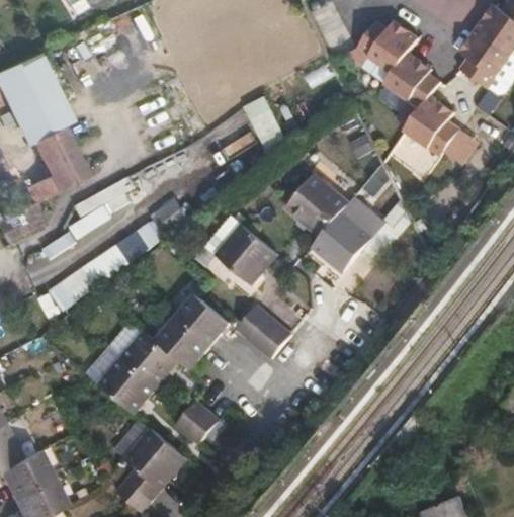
[(81,0),(86,8),(99,0),(81,0)]
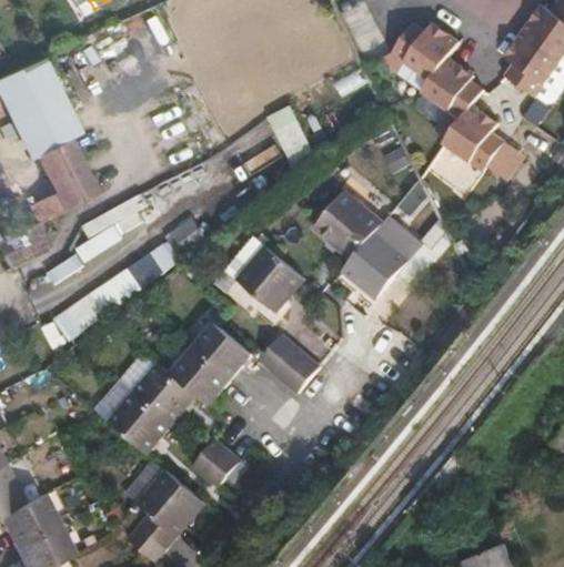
[(524,33),(561,59),(563,53),(563,3),(559,0),(554,0),(547,10),(539,3),(526,21),(531,24),(524,33)]
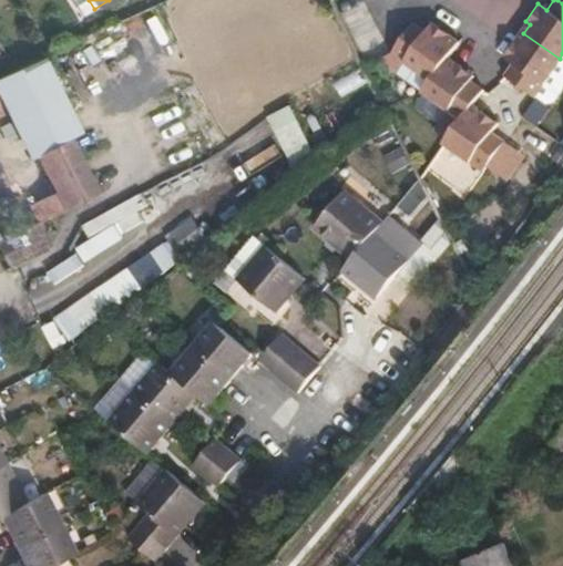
[(519,30),(523,33),(530,24),(525,21),(519,30)]
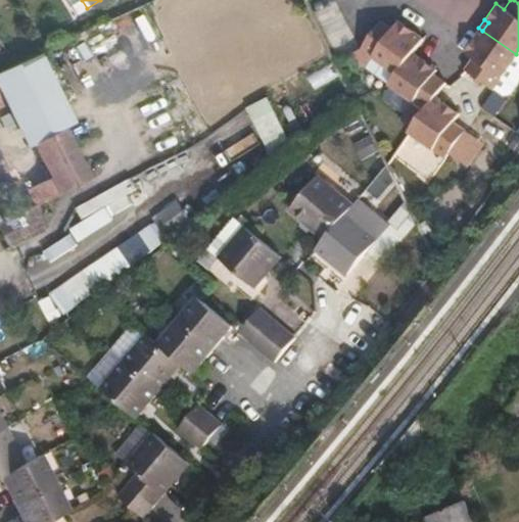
[(367,55),(393,74),(407,56),(410,52),(417,42),(409,36),(412,32),(395,20),(390,29),(378,20),(358,49),(347,53),(360,65),(367,55)]
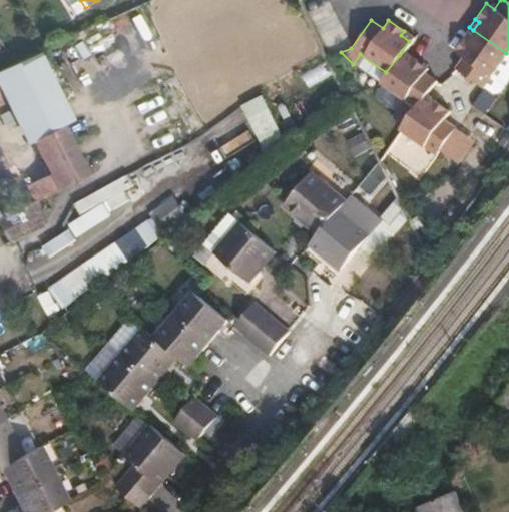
[(468,38),(473,30),(469,27),(464,35),(468,38)]
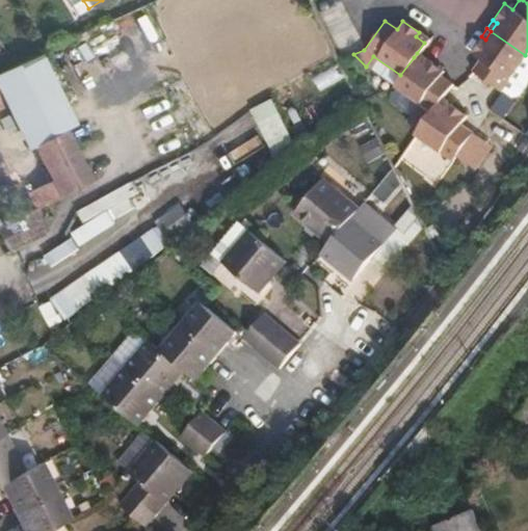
[(469,71),(499,90),(525,55),(491,31),(485,40),(481,36),(469,52),(478,58),(469,71)]
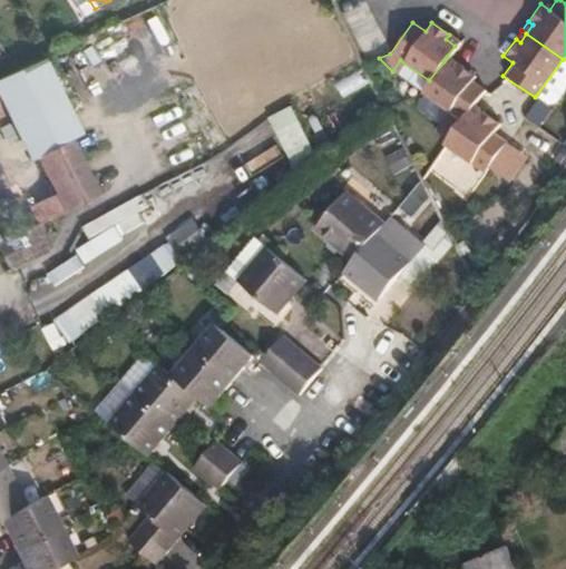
[(458,41),(449,35),(446,39),(455,46),(458,41)]
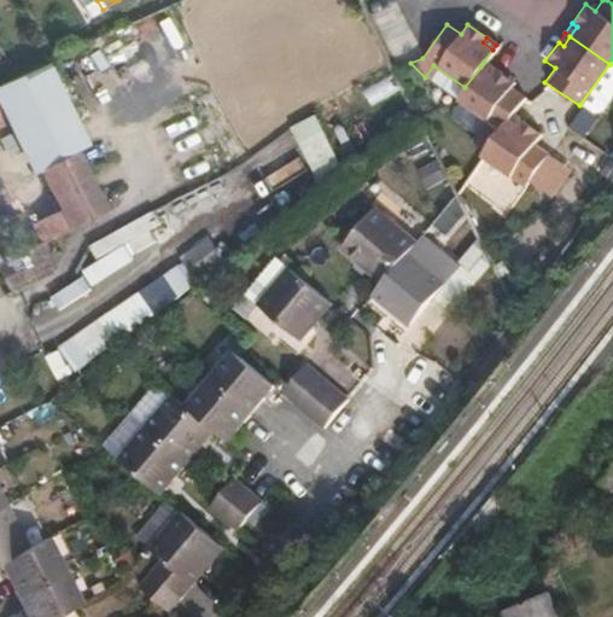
[(71,149),(83,143),(44,60),(0,80),(0,100),(9,118),(34,168),(71,149)]
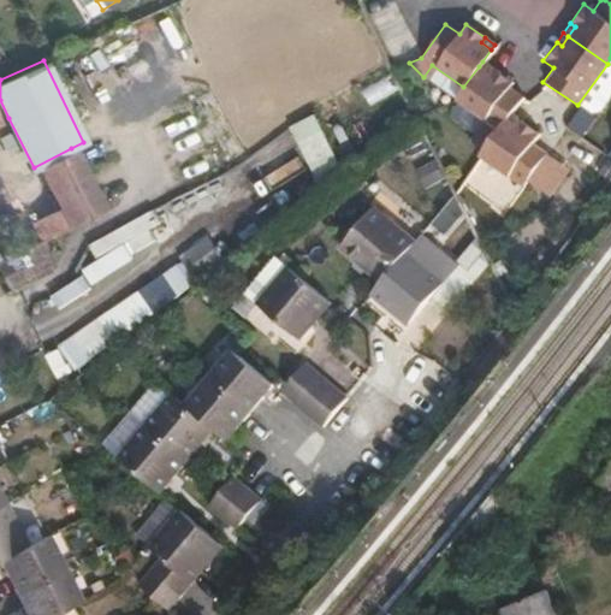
[(488,72),(492,69),(482,61),(479,66),(488,72)]
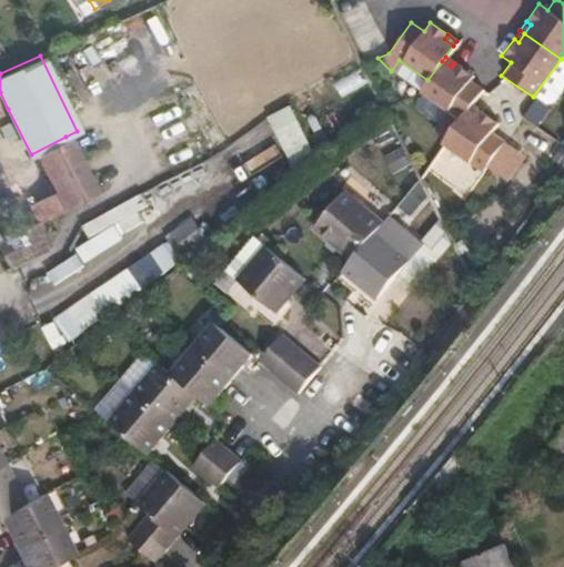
[(563,61),(561,59),(533,97),(543,104),(552,102),(563,83),(563,61)]
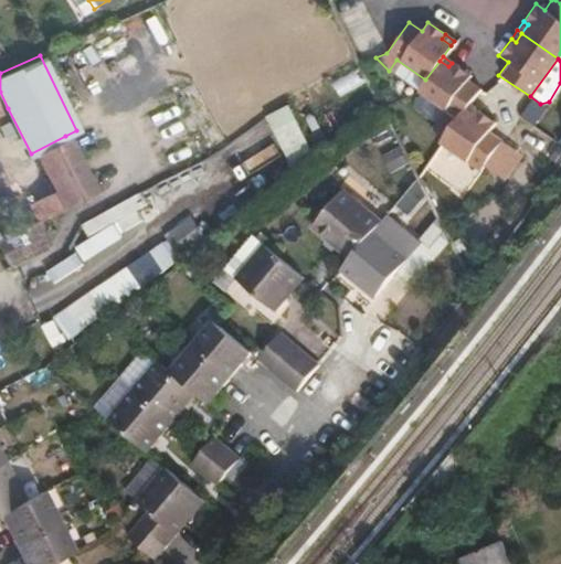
[(467,103),(478,88),(466,80),(469,75),(452,63),(448,66),(440,61),(425,80),(417,92),(443,109),(429,129),(442,138),(464,107),(467,103)]
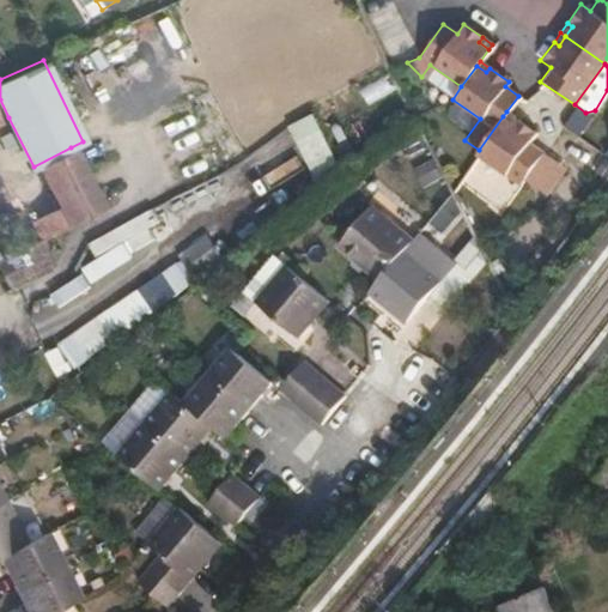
[(516,119),(506,111),(503,116),(512,122),(516,119)]
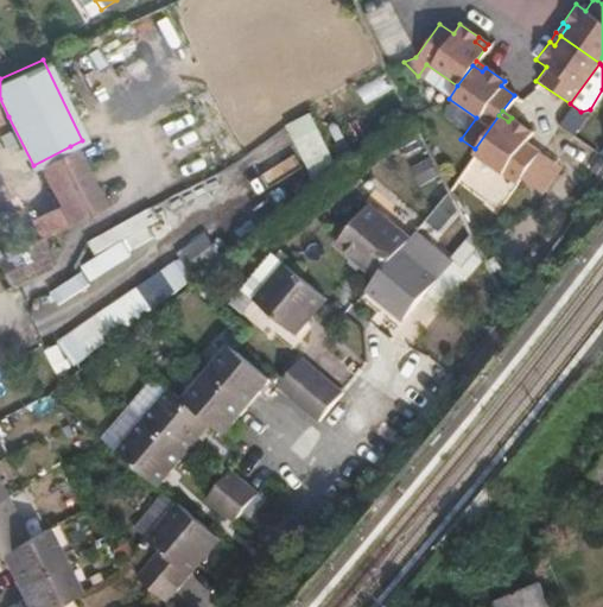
[(475,149),(471,153),(513,183),(516,178),(537,151),(538,150),(524,140),(531,131),(512,118),(508,121),(499,115),(475,149)]
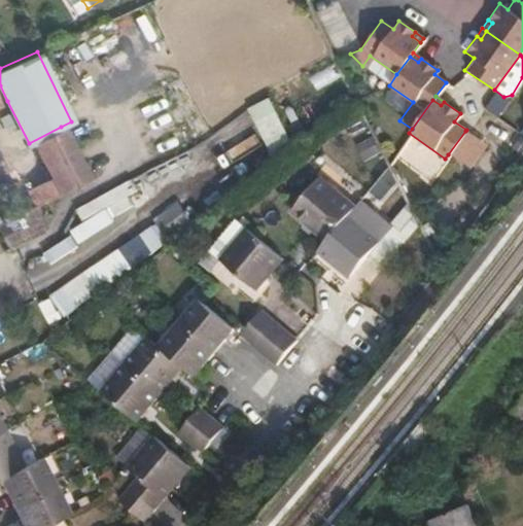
[(88,179),(61,127),(29,143),(45,177),(22,189),(31,206),(0,221),(0,237),(6,249),(9,247),(45,229),(34,206),(88,179)]
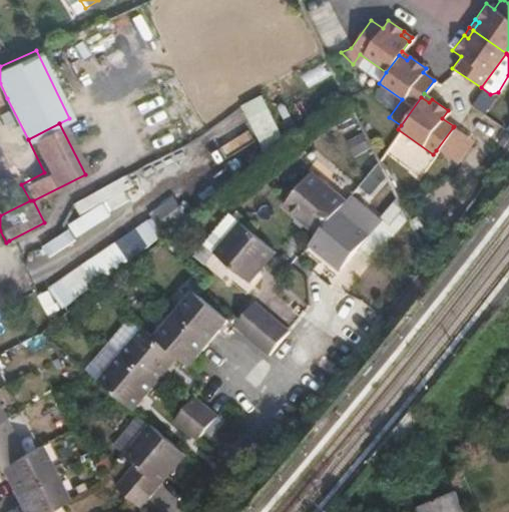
[(453,127),(436,150),(455,163),(472,140),(453,127)]
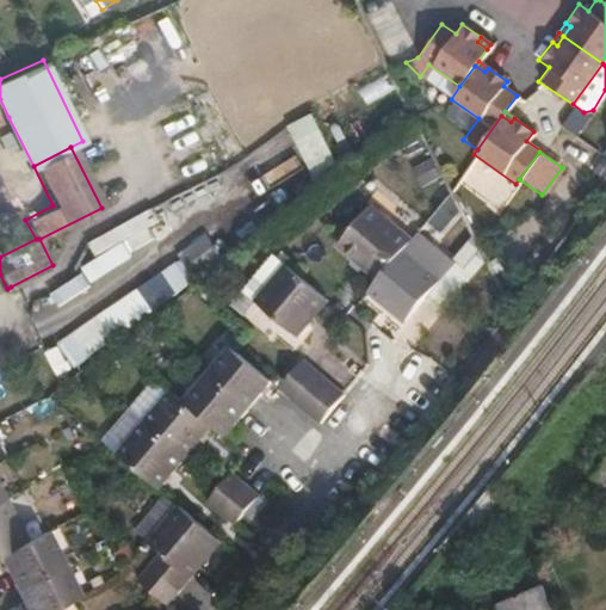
[(605,160),(599,155),(588,171),(598,178),(605,165),(605,160)]
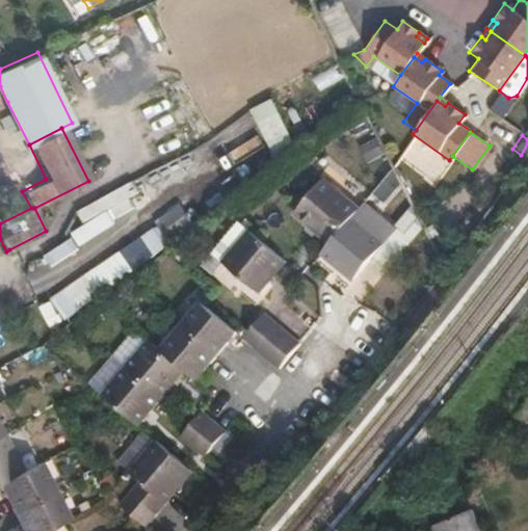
[(349,216),(357,207),(321,178),(290,213),(326,243),(349,216)]
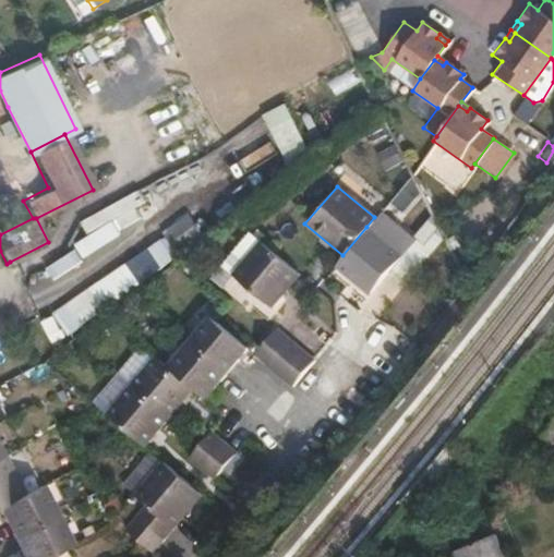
[(376,216),(374,217),(366,227),(397,252),(407,241),(376,216)]
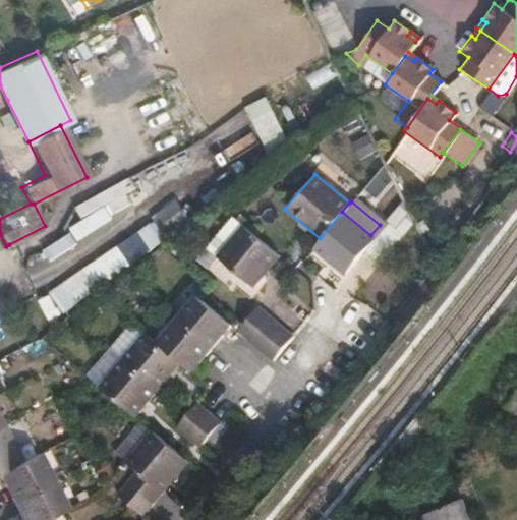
[(320,238),(310,247),(342,275),(374,238),(370,235),(342,212),(320,238)]
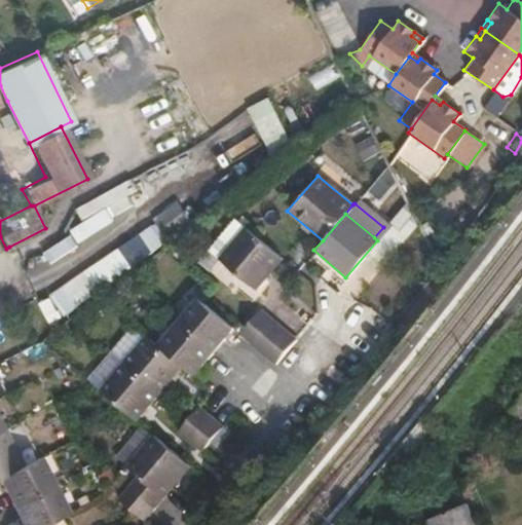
[(254,290),(281,258),(244,227),(243,228),(233,220),(208,251),(218,259),(254,290)]
